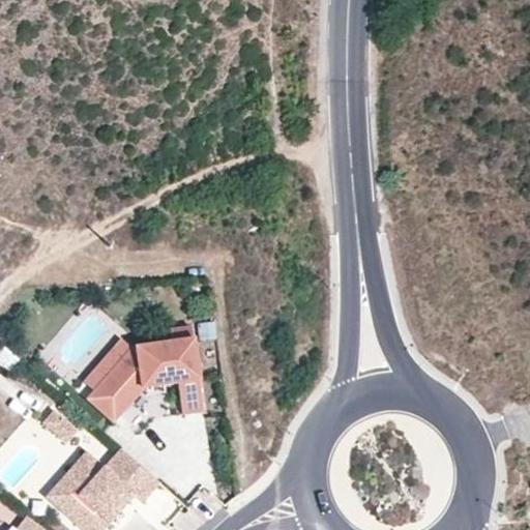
[(205,410),(195,326),(174,328),(175,342),(134,347),(96,391),(122,413),(145,386),(147,385),(166,383),(180,381),(183,412),(205,410)]
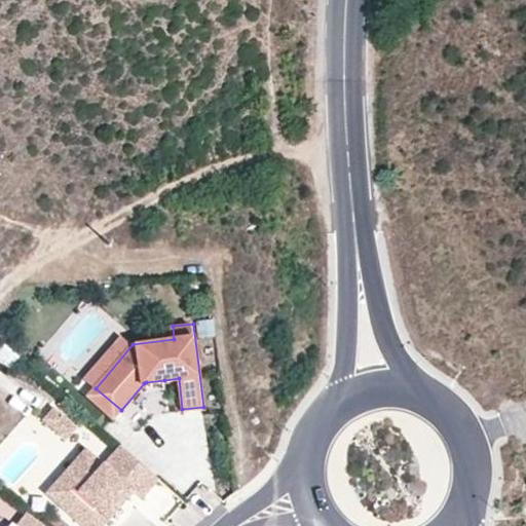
[(6,341),(0,344),(0,362),(3,367),(16,359),(6,341)]
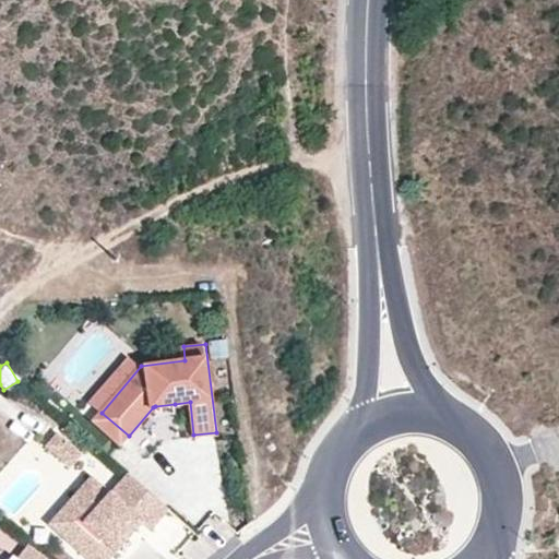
[(175,404),(155,406),(156,414),(175,412),(175,404)]
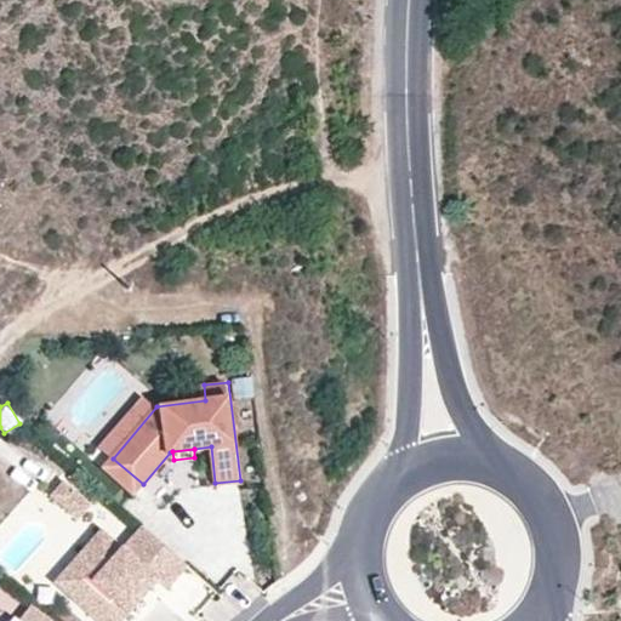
[(136,493),(143,484),(113,459),(106,467),(136,493)]
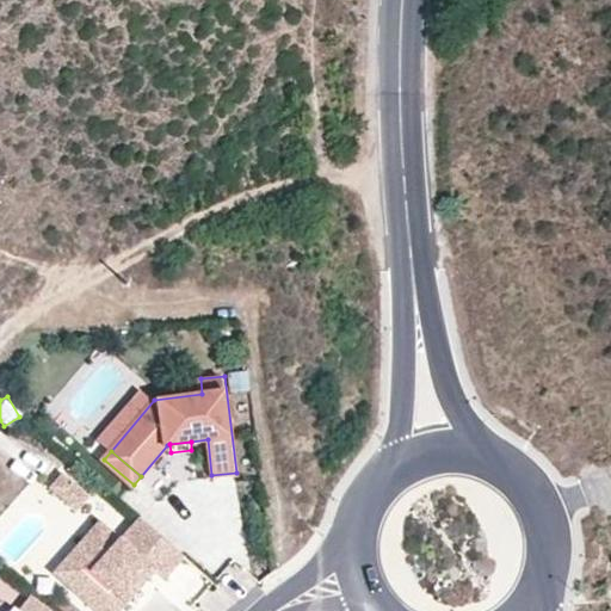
[(164,581),(184,559),(139,519),(119,541),(99,522),(76,547),(87,556),(63,584),(93,610),(119,610),(147,581),(143,578),(150,569),(154,573),(164,581)]
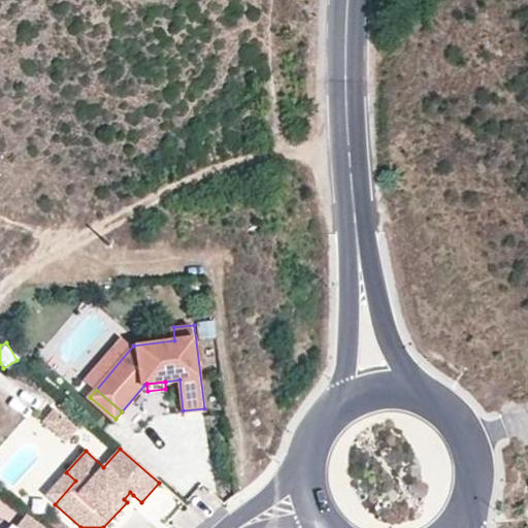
[(127,502),(133,495),(130,492),(124,499),(127,502)]
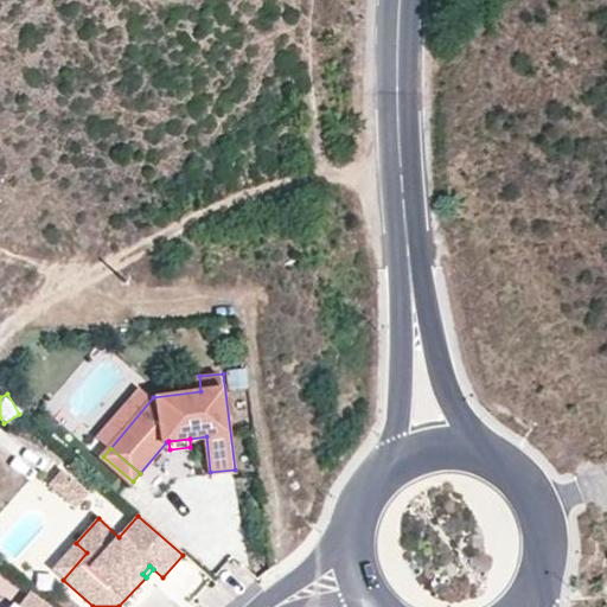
[(49,606),(31,593),(19,606),(16,606),(14,606),(12,606),(49,606)]
